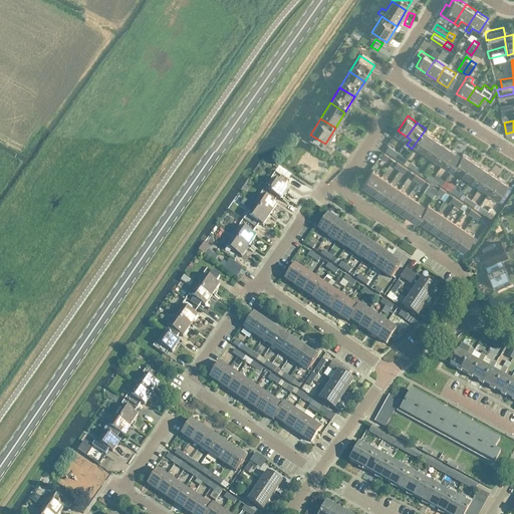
[(426,129),(416,143),(425,149),(435,135),(426,129)]
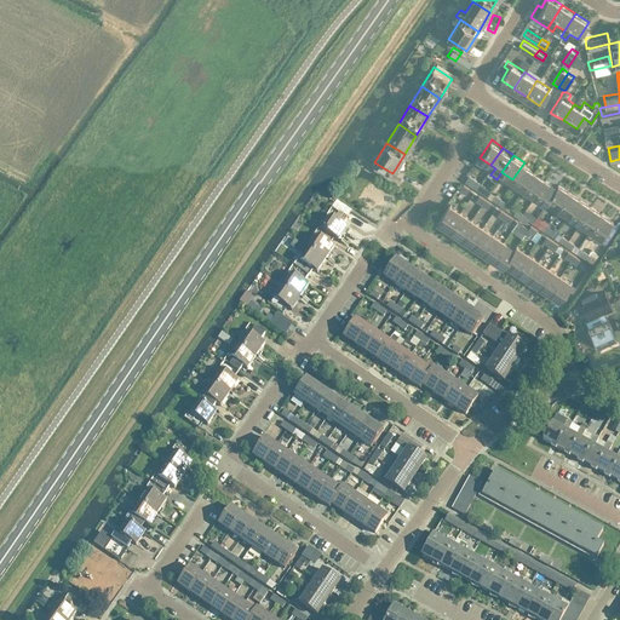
[(524,162),(512,179),(523,188),(535,170),(524,162)]
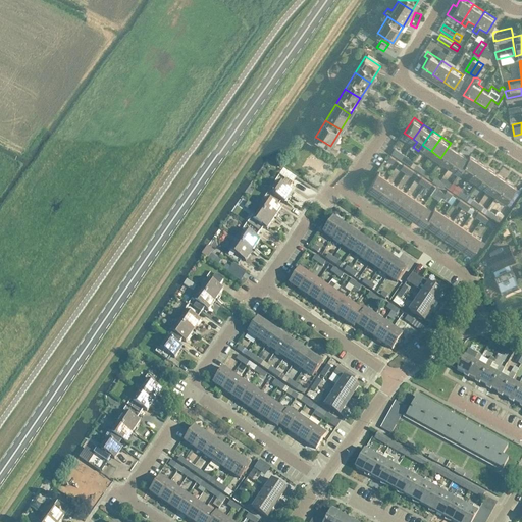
[(451,143),(440,158),(450,164),(460,149),(451,143)]
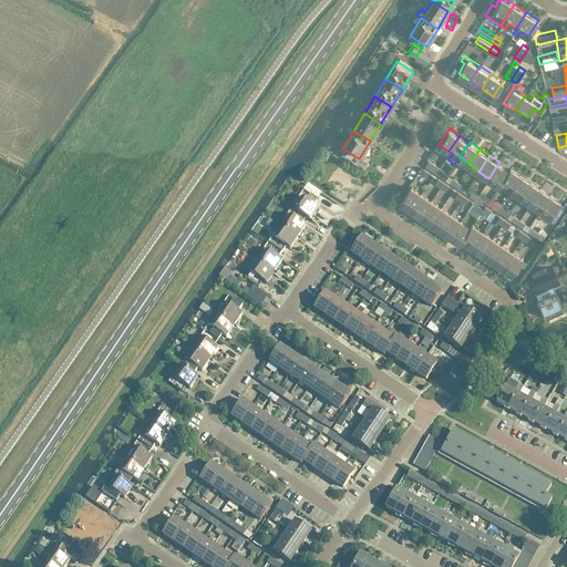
[(436,171),(439,166),(440,164),(429,157),(425,163),(436,171)]
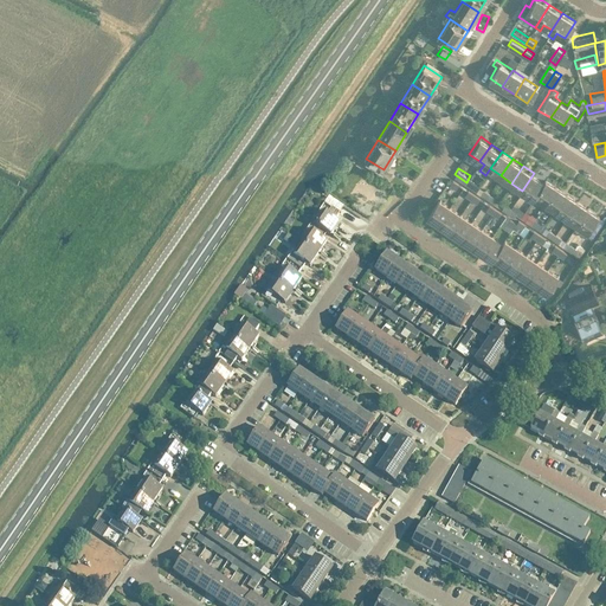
[(545,180),(534,173),(522,191),(533,198),(535,194),(545,180)]
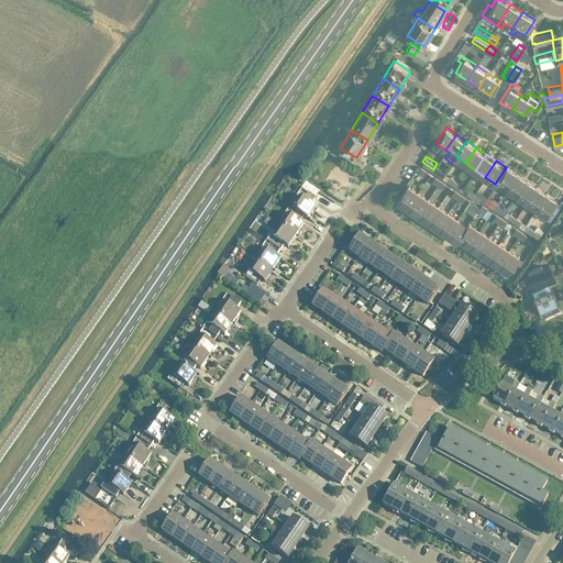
[(507,165),(506,167),(497,180),(506,187),(517,172),(507,165)]
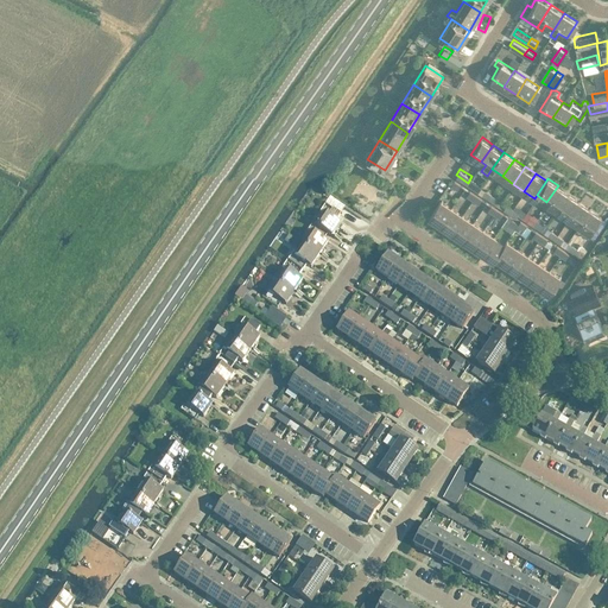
[(569,192),(558,185),(546,202),(557,210),(569,192)]
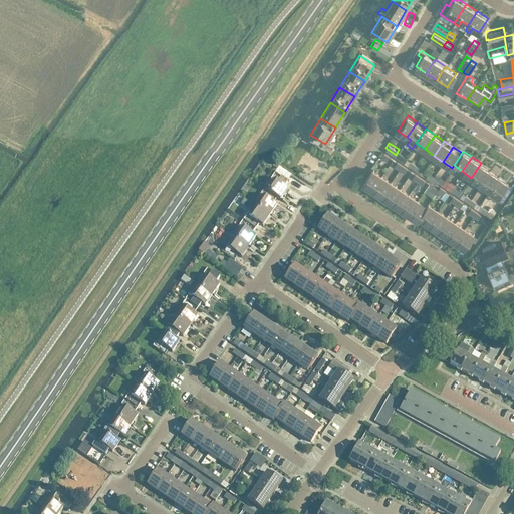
[(414,167),(416,163),(411,159),(408,163),(414,167)]
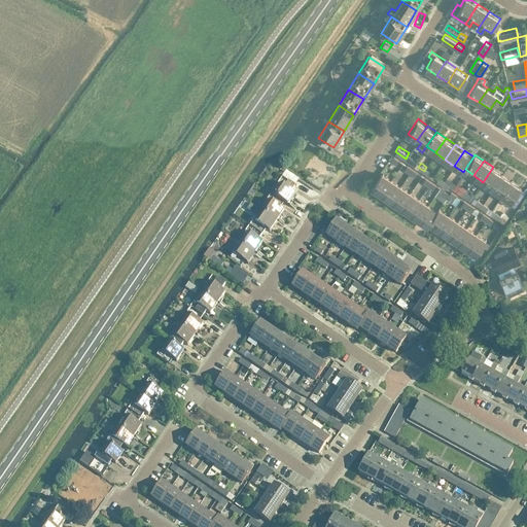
[(413,167),(410,171),(409,172),(414,176),(418,170),(413,167)]
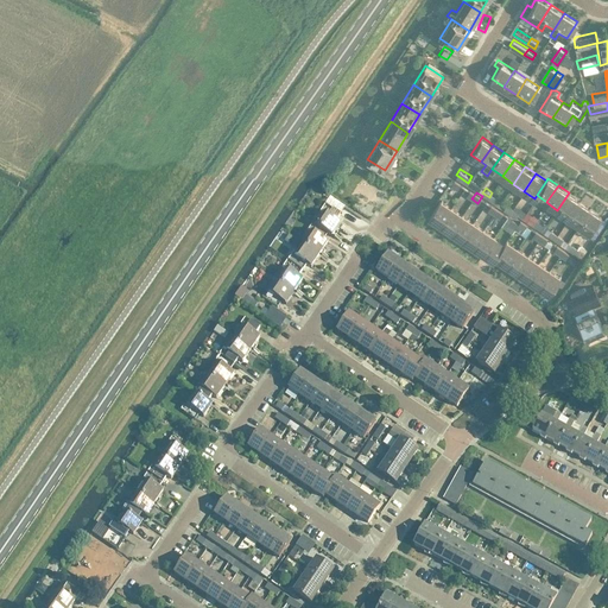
[(492,192),(489,197),(499,203),(502,200),(492,192)]
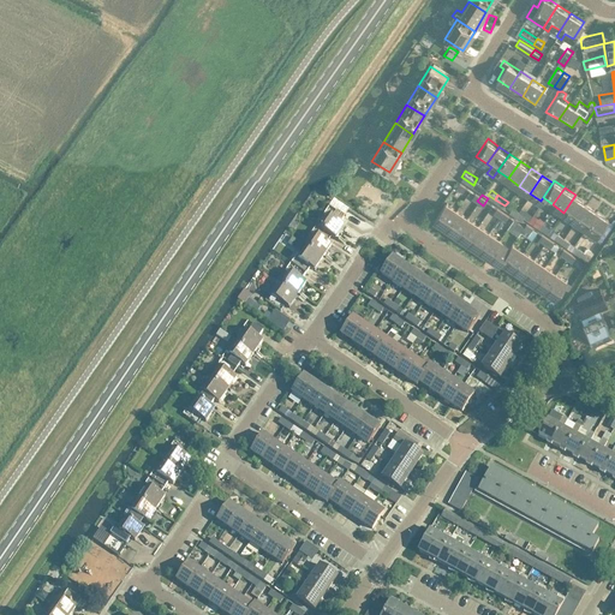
[(575,195),(563,213),(574,220),(586,202),(575,195)]
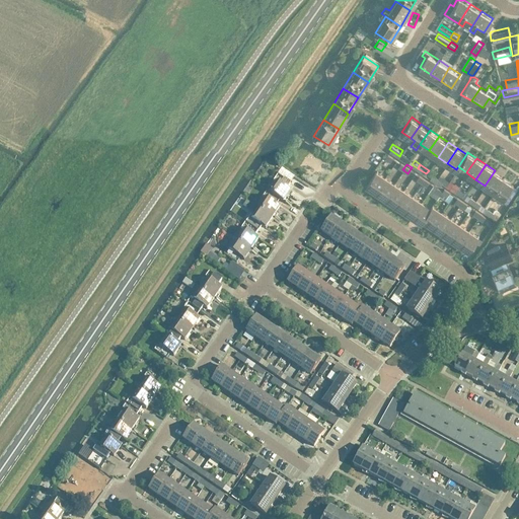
[(375,190),(385,175),(376,168),(366,183),(375,190)]
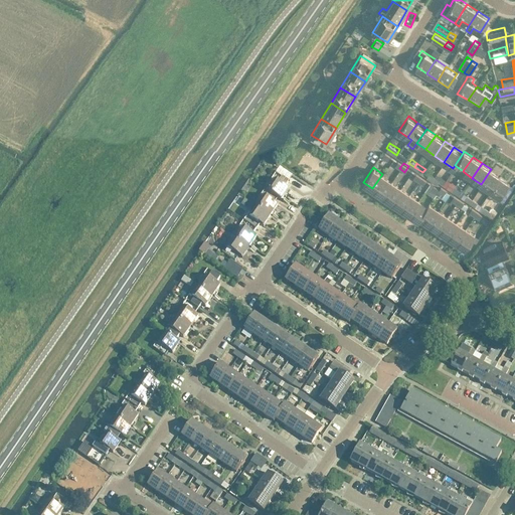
[(491,169),(481,184),(490,190),(500,175),(491,169)]
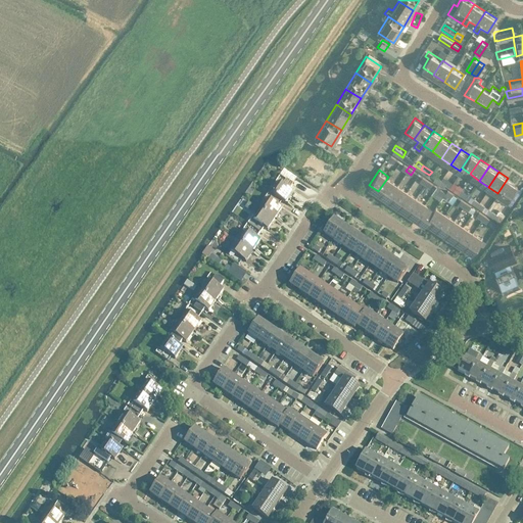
[(279,182),(272,193),(282,200),(286,203),(293,192),(289,189),(293,184),(280,175),(277,181),(279,182)]
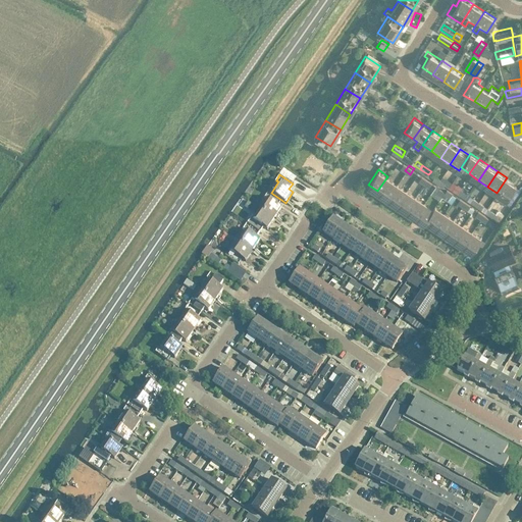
[(397,183),(387,176),(377,191),(386,197),(397,183)]
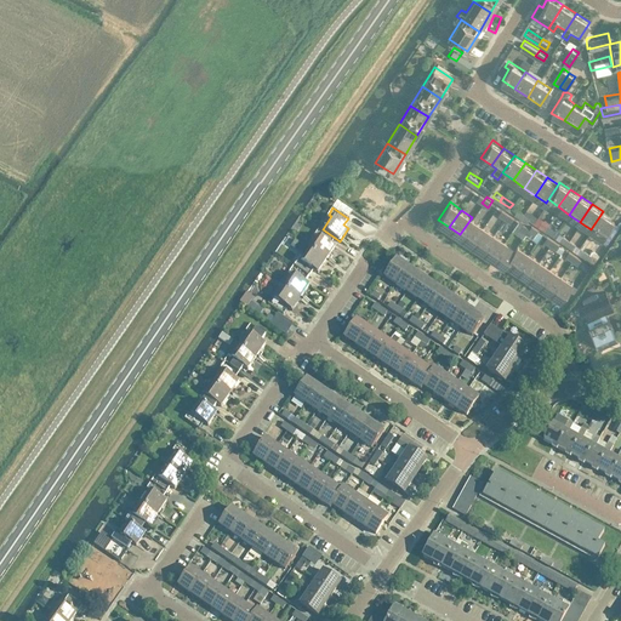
[(603,211),(591,229),(596,232),(593,235),(600,240),(605,232),(615,218),(603,211)]
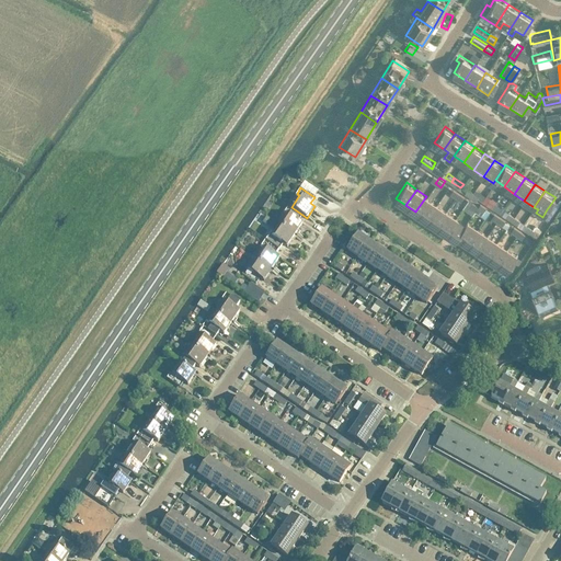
[(485,194),(482,199),(492,206),(495,202),(496,198),(492,195),(490,196),(489,197),(485,194)]
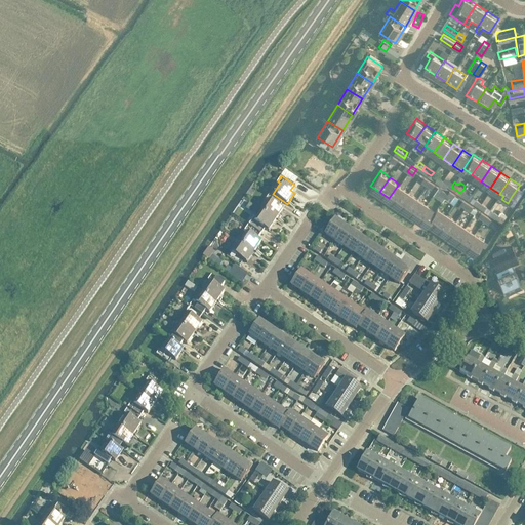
[(399,184),(389,198),(398,204),(408,190),(399,184)]
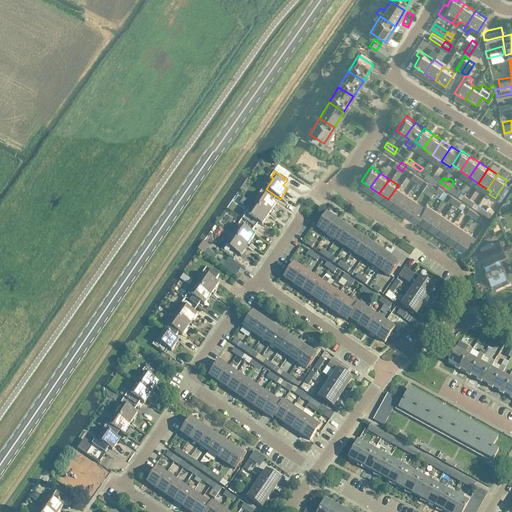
[(429,187),(426,190),(431,194),(434,190),(435,188),(437,186),(431,183),(429,187)]
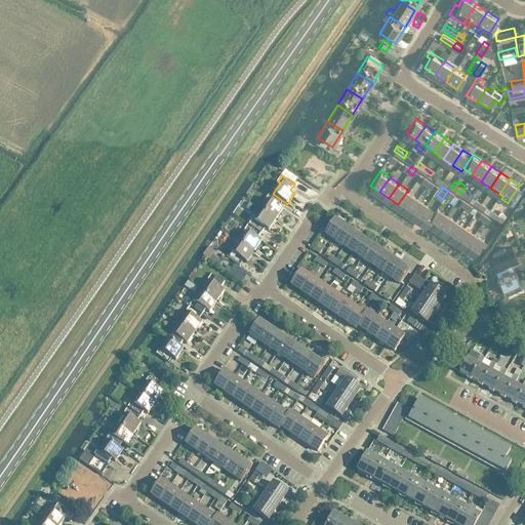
[(446,193),(445,195),(450,199),(451,196),(454,192),(449,189),(448,191),(446,193)]
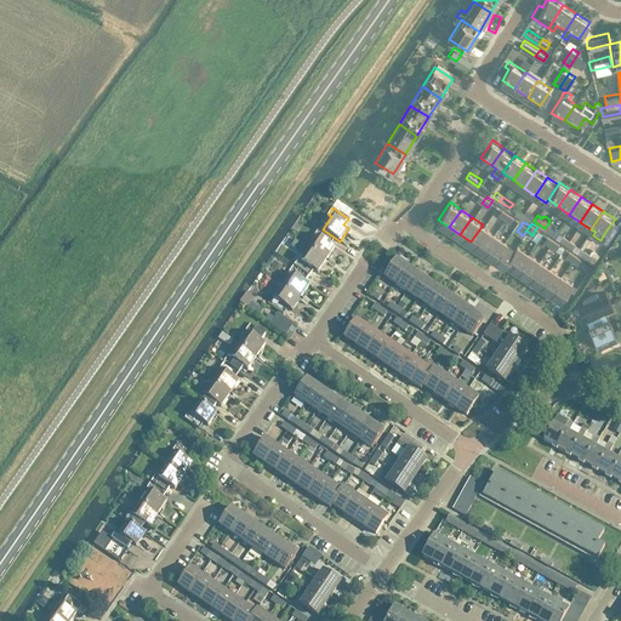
[(483,224),(471,241),(482,249),(494,232),(483,224)]
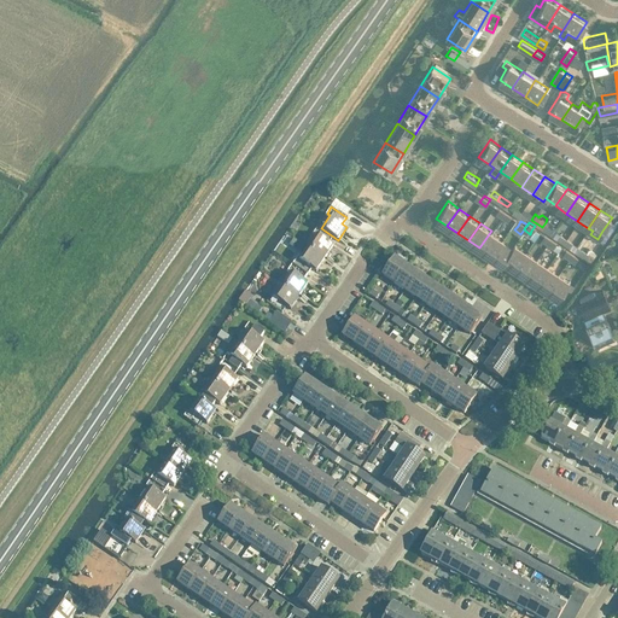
[(316,234),(308,248),(325,258),(333,245),(330,243),(333,237),(321,228),(319,226),(314,233),(316,234)]
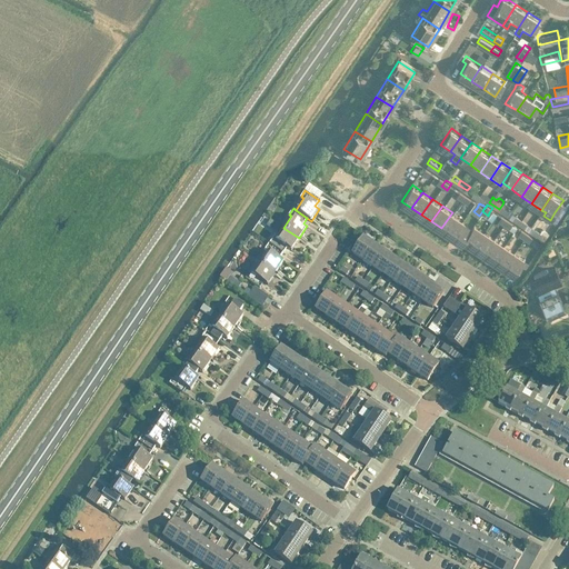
[(462,219),(452,212),(441,228),(451,235),(462,219)]
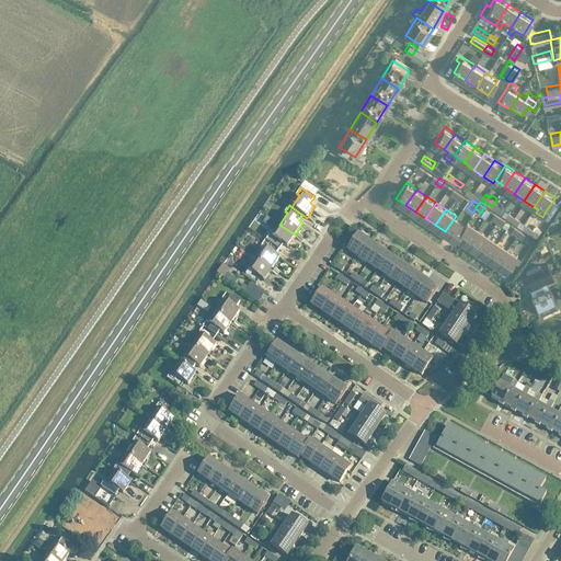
[(456,216),(445,231),(455,238),(467,220),(465,222),(456,216)]
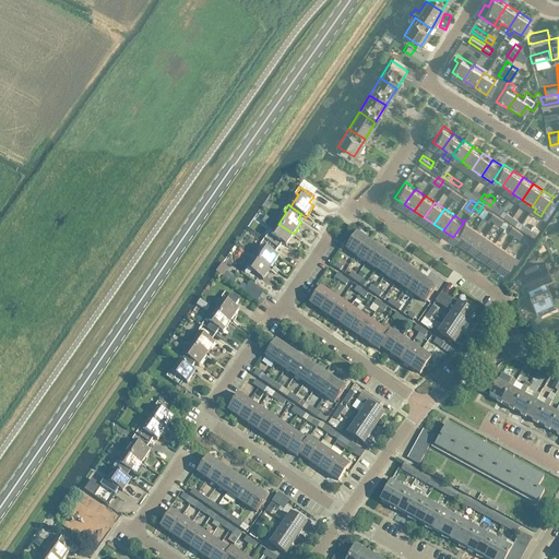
[(465,219),(453,237),(453,238),(455,235),(465,241),(475,226),(465,219)]
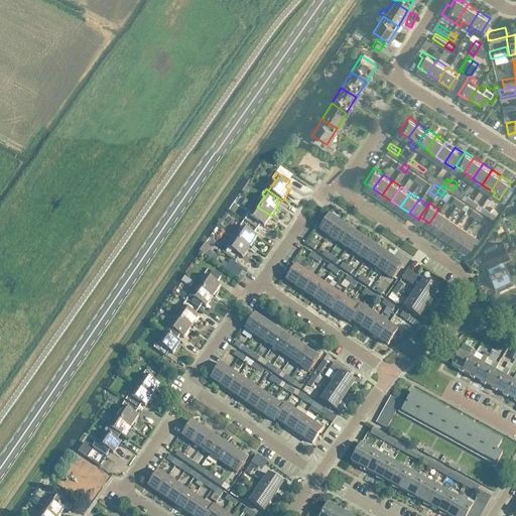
[(493,217),(496,212),(492,209),(491,210),(482,204),(479,208),(493,217)]
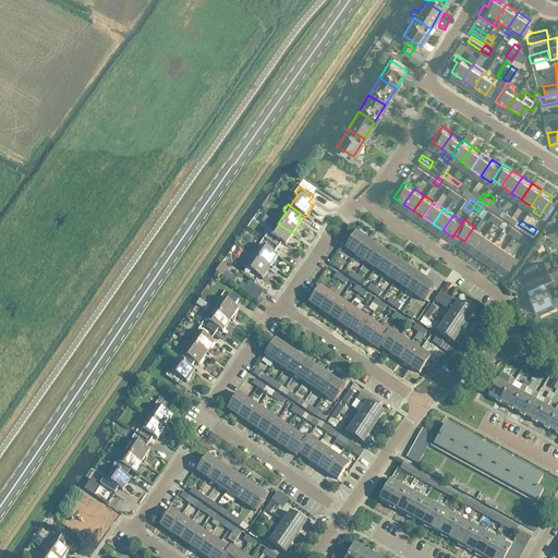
[(293,233),(278,223),(270,234),(268,232),(264,239),(278,247),(281,242),(286,245),(293,233)]
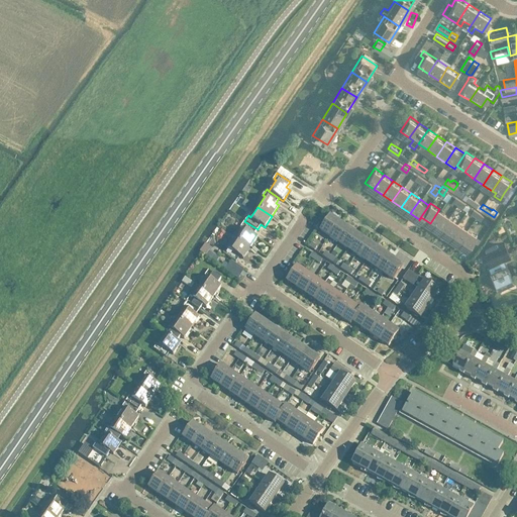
[(439,209),(430,223),(439,229),(448,215),(439,209)]
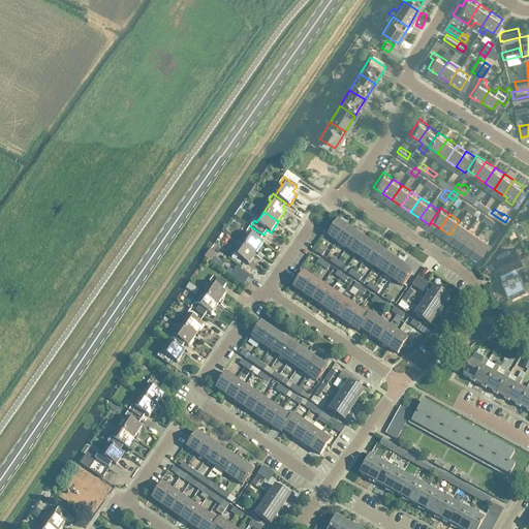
[(337,242),(347,227),(337,220),(327,236),(337,242)]
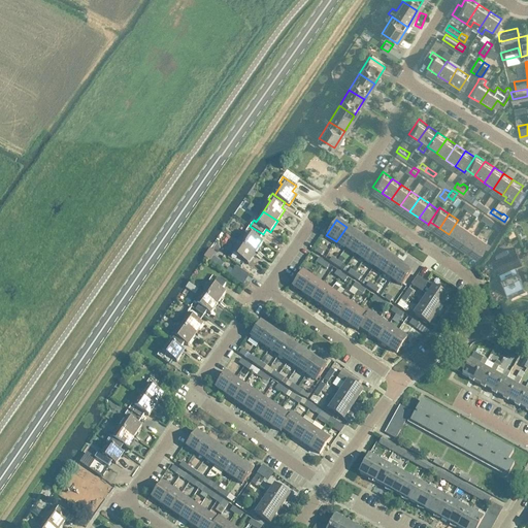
[(458,220),(449,234),(458,240),(467,226),(458,220)]
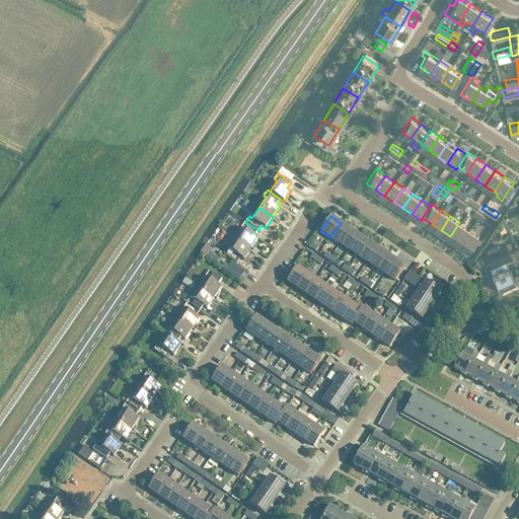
[(258,230),(245,222),(242,227),(244,229),(237,239),(251,248),(258,238),(254,235),(258,230)]
